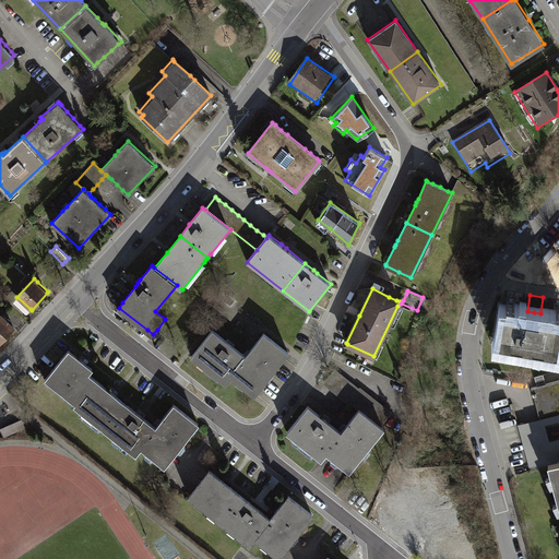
[(31,309),(18,297),(13,302),(26,314),(28,311),(31,309)]
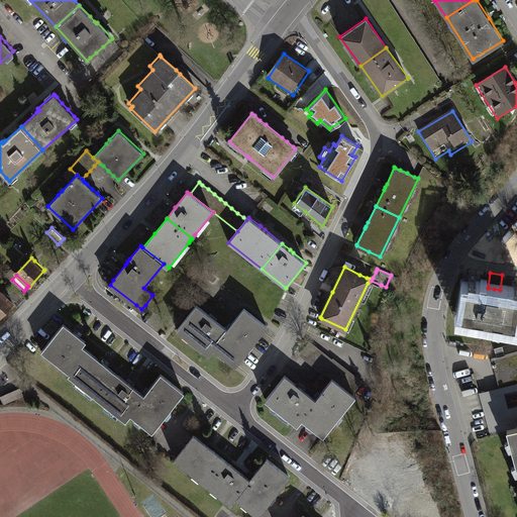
[(469,285),(466,284),(461,310),(460,314),(516,323),(516,292),(500,290),(494,289),(488,288),(469,285)]
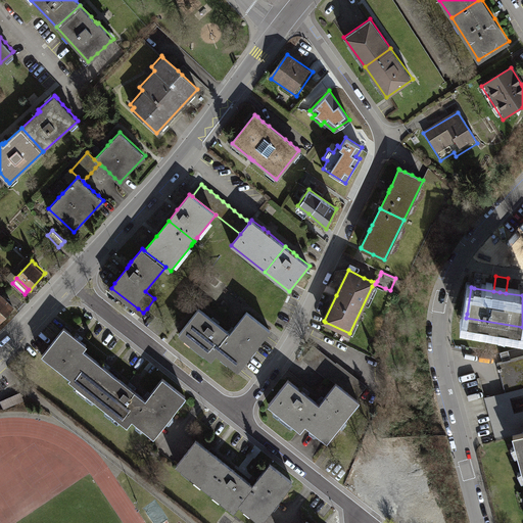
[(0,321),(14,306),(4,296),(0,292),(0,321)]
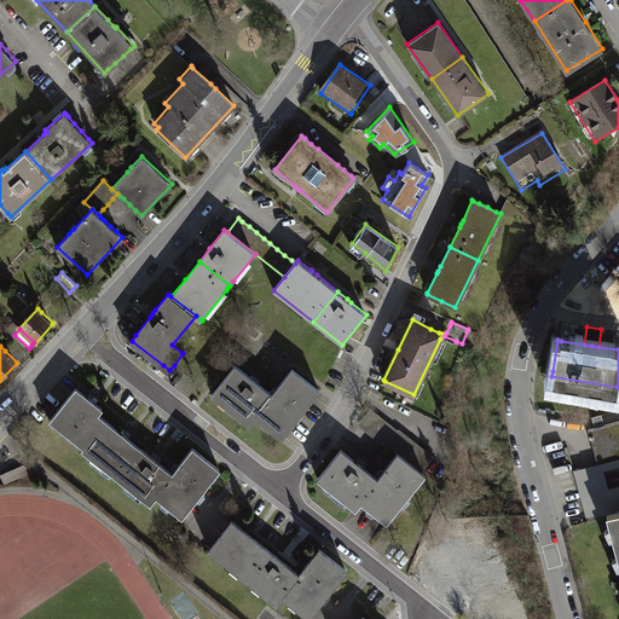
[(213,395),(250,426),(256,418),(255,417),(273,395),(272,395),(254,381),(250,377),(236,365),(213,395)]
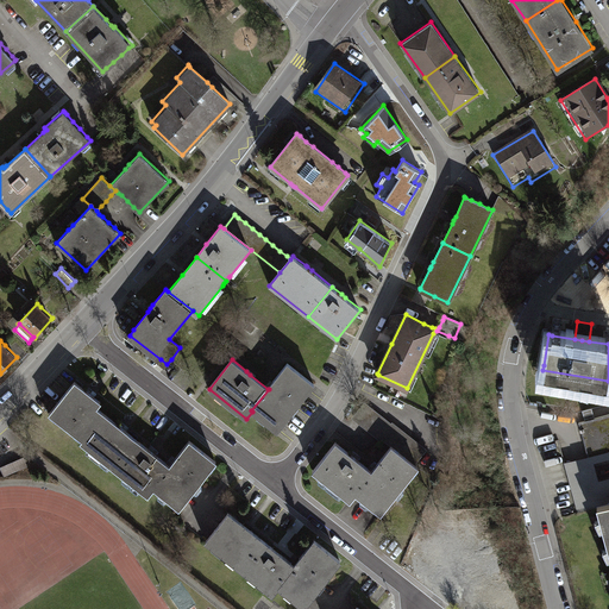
[(269,389),(251,410),(252,412),(270,425),(271,426),(277,431),(314,384),(288,363),(274,382),(271,385),(268,389),(269,389)]
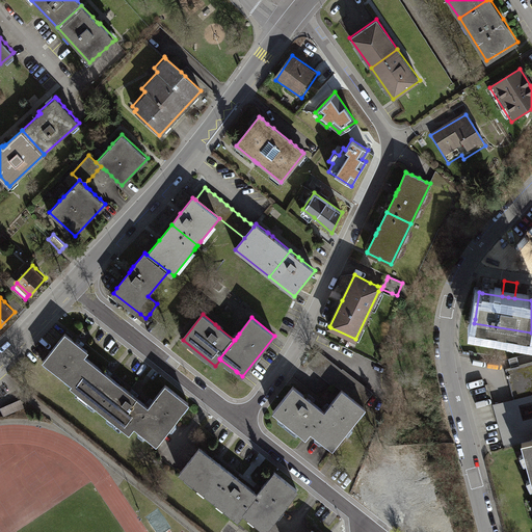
[(72,337),(65,333),(44,361),(73,383),(91,360),(85,354),(88,350),(83,346),(79,343),(72,337)]
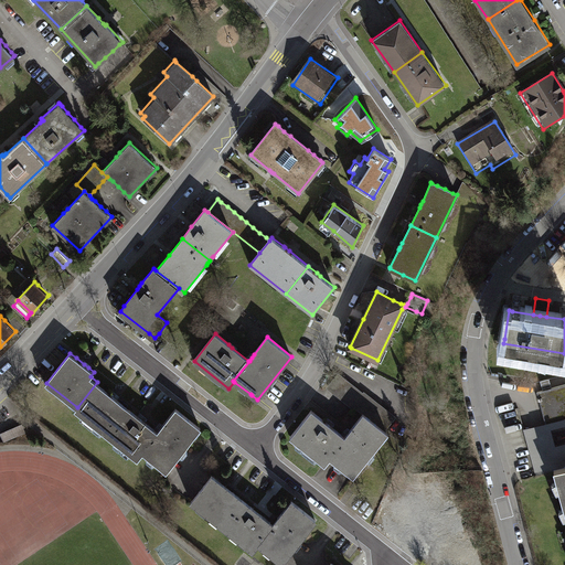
[(339,373),(327,388),(330,391),(337,395),(343,401),(349,406),(352,408),(353,407),(356,409),(362,414),(385,432),(387,429),(395,418),(397,417),(393,414),(384,407),(376,401),(369,394),(364,391),(363,393),(339,373)]
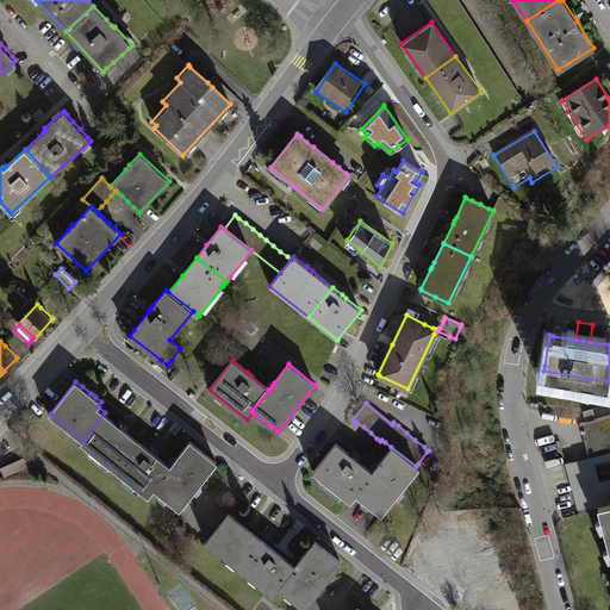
[(586,422),(580,423),(591,461),(609,456),(609,415),(596,418),(593,409),(584,411),(586,422)]
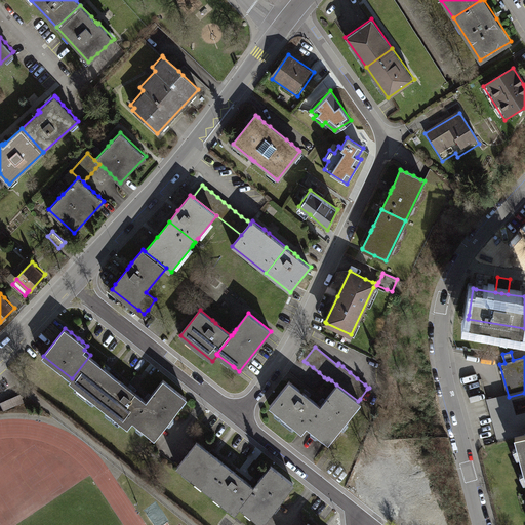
[(104,365),(90,355),(72,378),(70,380),(103,407),(123,381),(117,376),(107,368),(104,365)]
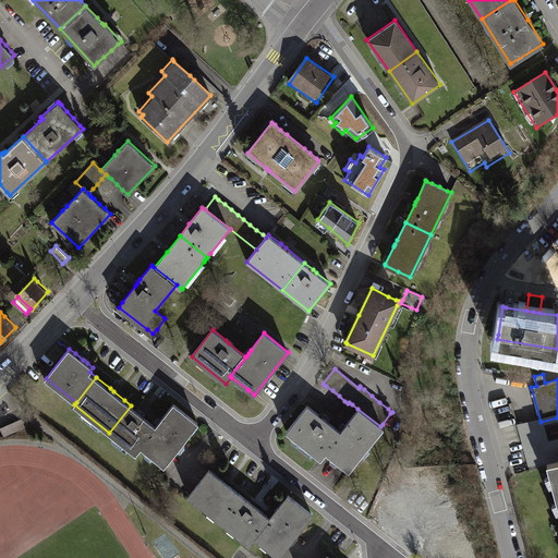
[(201,423),(174,401),(160,420),(158,422),(156,425),(157,426),(140,448),(141,449),(165,468),(168,464),(172,458),(178,452),(182,446),(184,443),(201,423)]
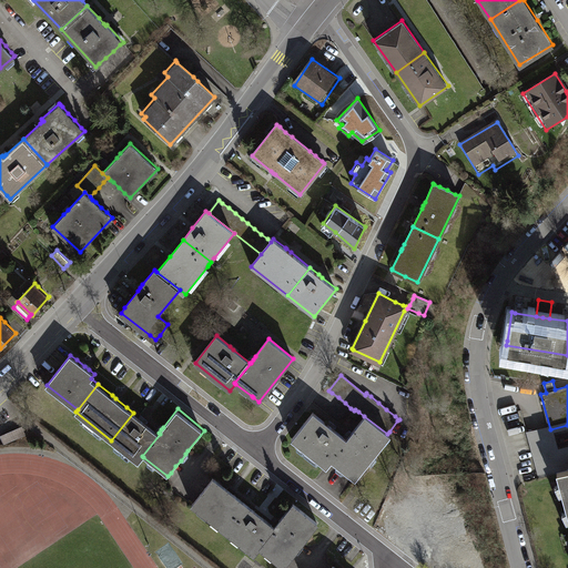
[(143,419),(133,413),(111,440),(139,463),(143,457),(142,456),(160,434),(159,433),(143,419)]
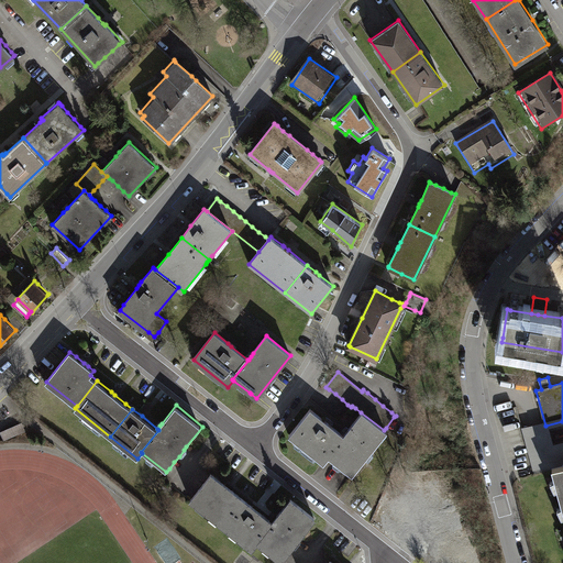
[(322,463),(323,464),(329,457),(328,457),(343,437),(342,435),(327,423),(323,421),(309,410),(288,437),(322,463)]
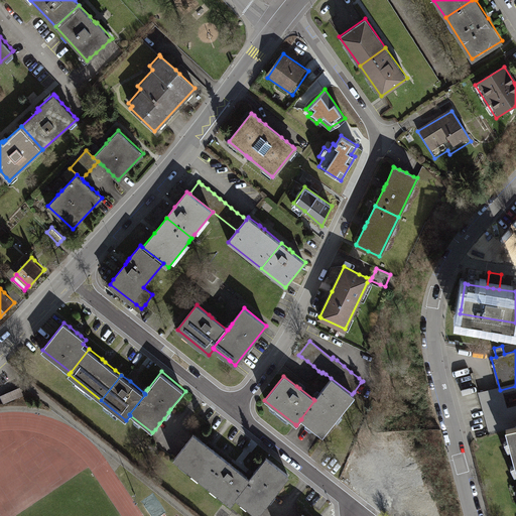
[(314,400),(300,419),(301,419),(306,423),(311,427),(316,431),(321,435),(324,436),(355,396),(352,394),(331,378),(316,396),(313,399),(314,400)]
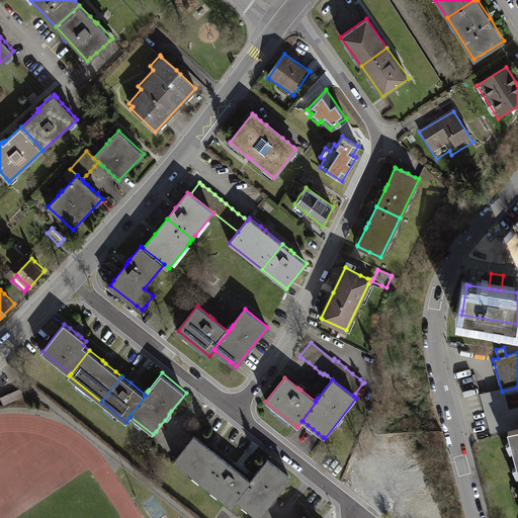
[(500,434),(509,432),(517,429),(517,383),(481,394),(492,436),(500,434)]
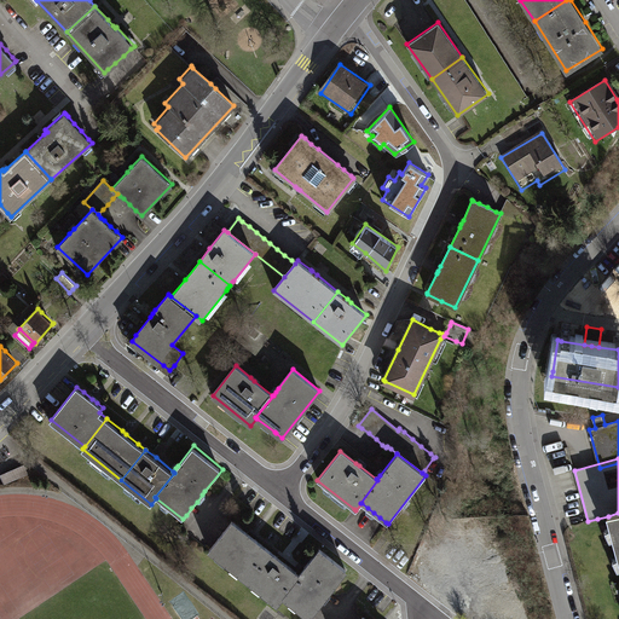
[(4,484),(4,485),(29,474),(28,473),(24,464),(0,474),(4,484)]
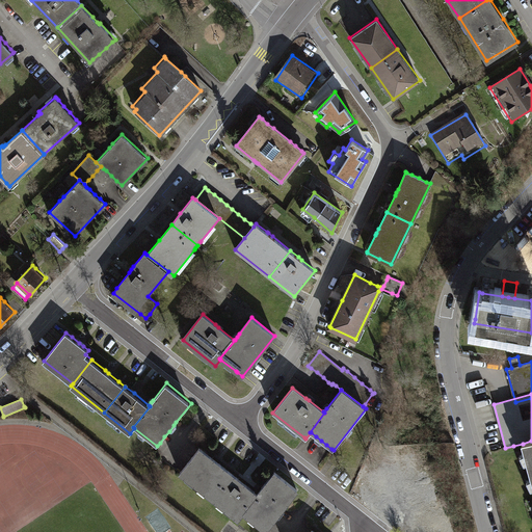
[(531,441),(523,444),(531,479),(531,441)]
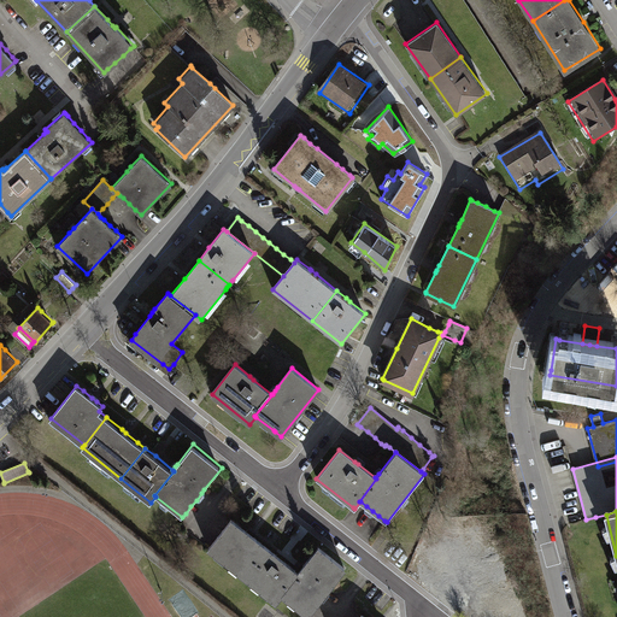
[(250,532),(233,518),(231,521),(227,527),(221,534),(215,541),(209,548),(246,579),(270,548),(252,534),(250,532)]
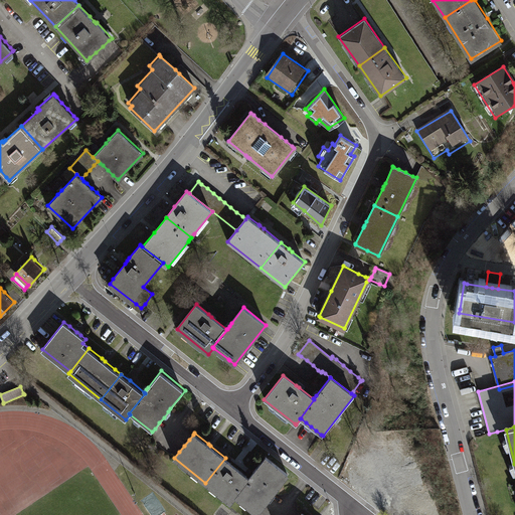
[(290,475),(268,457),(254,473),(253,475),(251,478),(235,497),(259,514),(261,512),(265,506),(270,501),(274,495),(276,493),(290,475)]
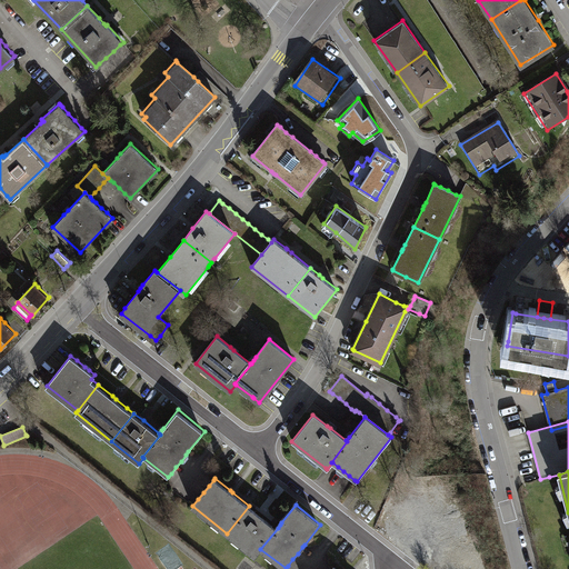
[(260,513),(249,506),(227,533),(256,556),(260,549),(278,528),(260,513)]
